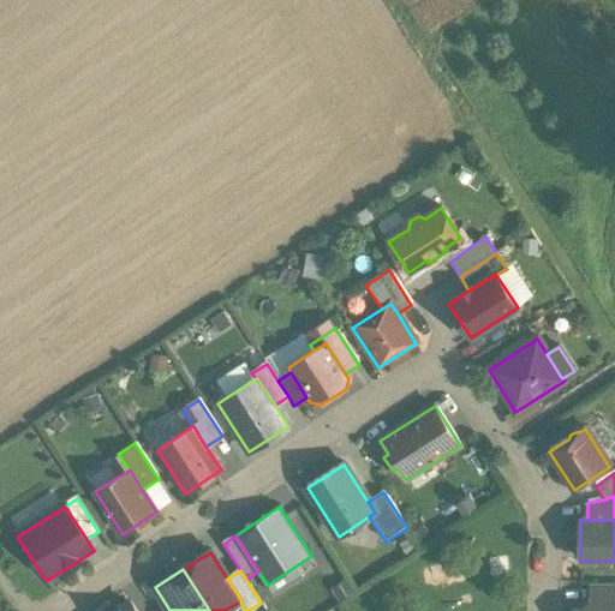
[(614,585),(592,586),(592,603),(614,603),(614,585)]
